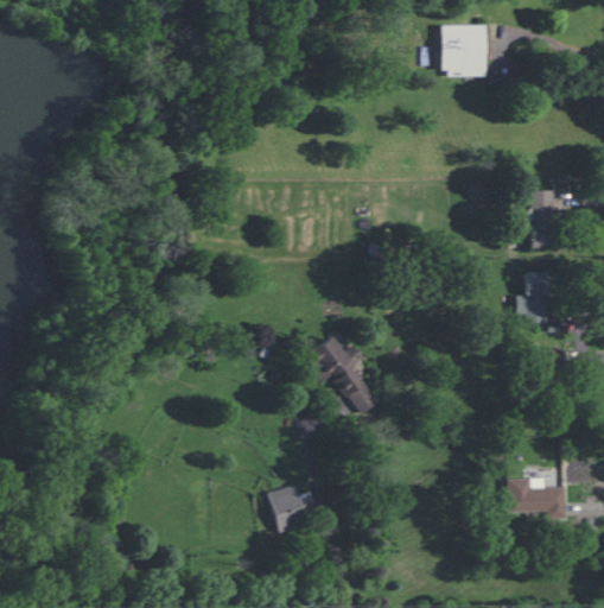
[(485,24),(442,25),(443,76),(485,75),(485,24)]
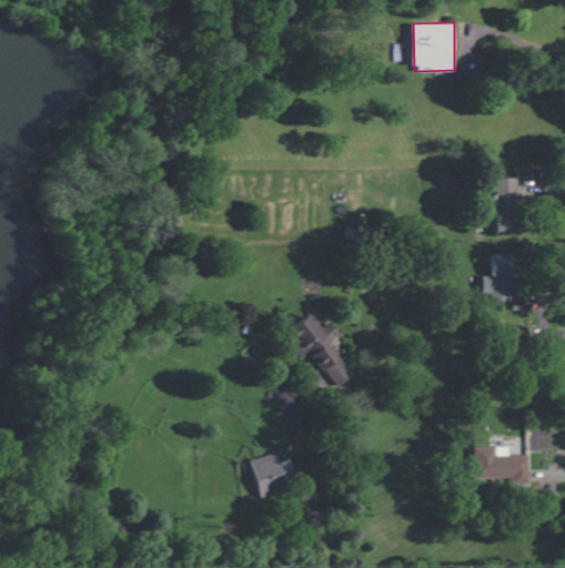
[(517,178),(496,178),(497,231),(518,231),(517,178)]
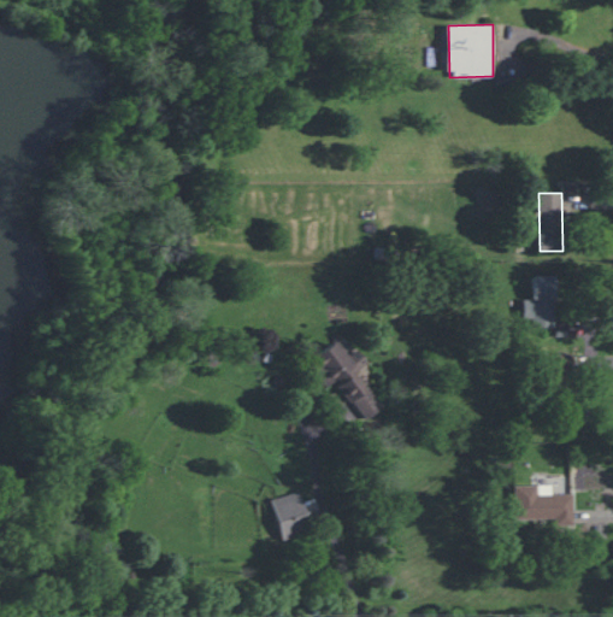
[(555,275),(531,275),(531,300),(523,300),(523,325),(555,325),(555,275)]
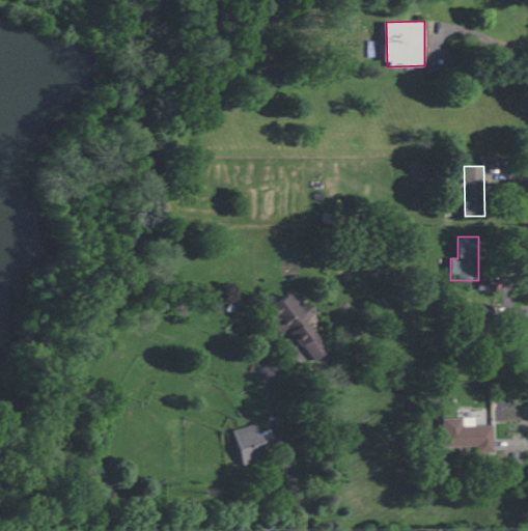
[(332,351),(308,320),(318,312),(309,300),(301,306),(289,292),(268,310),(284,332),(289,327),(317,362),(332,351)]
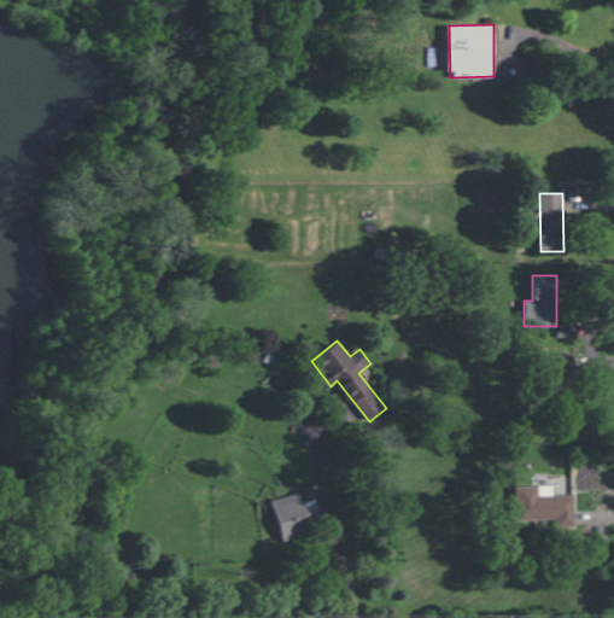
[(576,355),(555,354),(554,372),(574,373),(576,355)]
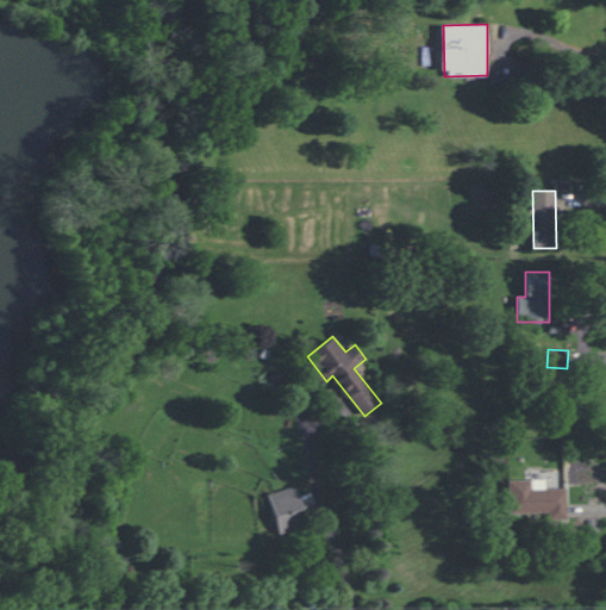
[(508,480),(508,516),(568,515),(568,487),(547,489),(547,479),(508,480)]
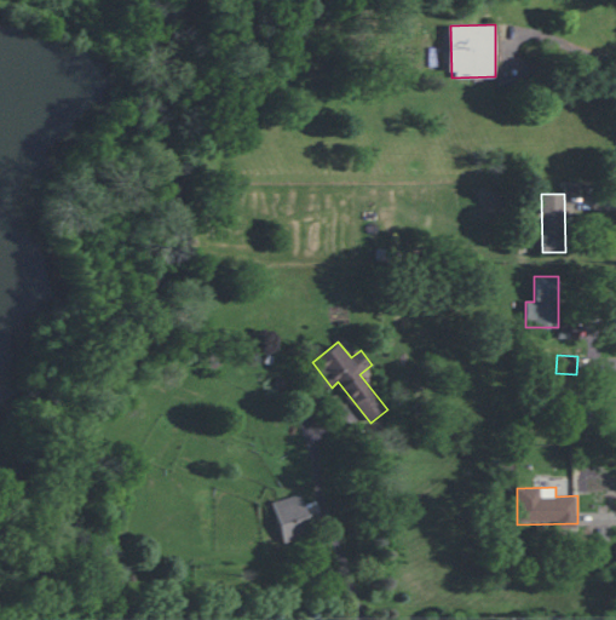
[(275,501),(286,543),(314,535),(303,494),(275,501)]
